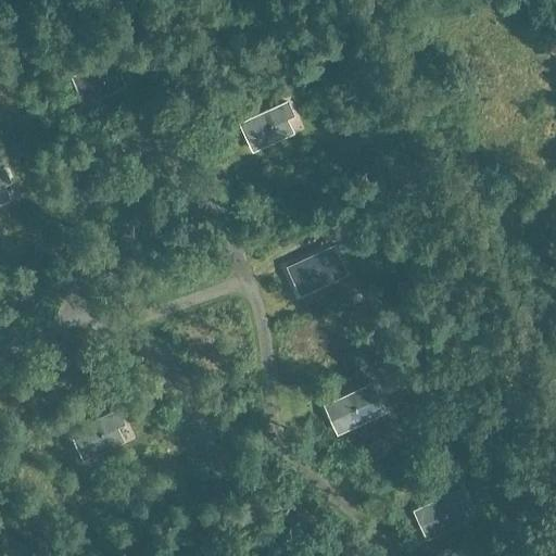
[(119,71),(125,67),(118,53),(70,76),(84,106),(126,85),(119,71)]
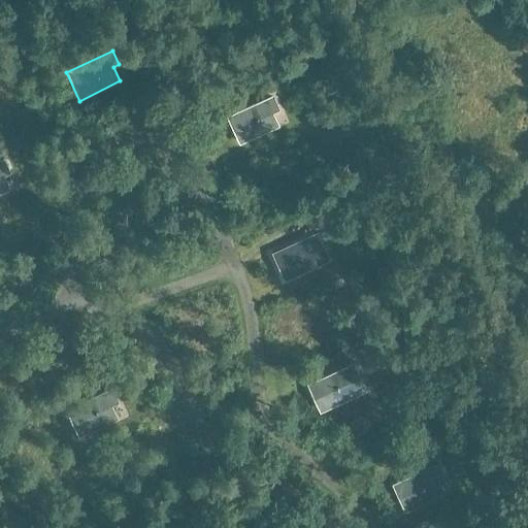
[(271,112),(277,109),(271,96),(226,117),(238,144),(277,127),(271,112)]
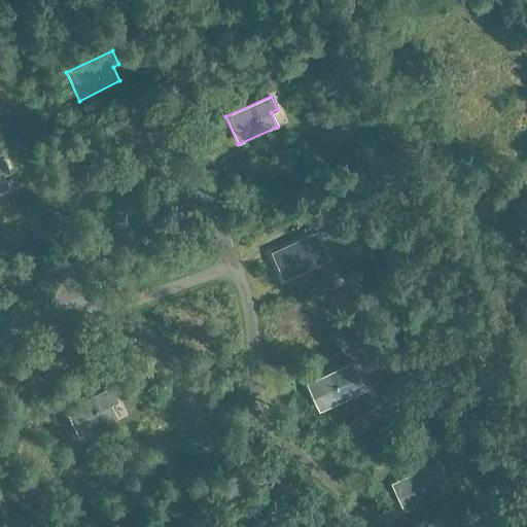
[(0,191),(8,188),(2,175),(9,172),(2,157),(0,159),(0,191)]
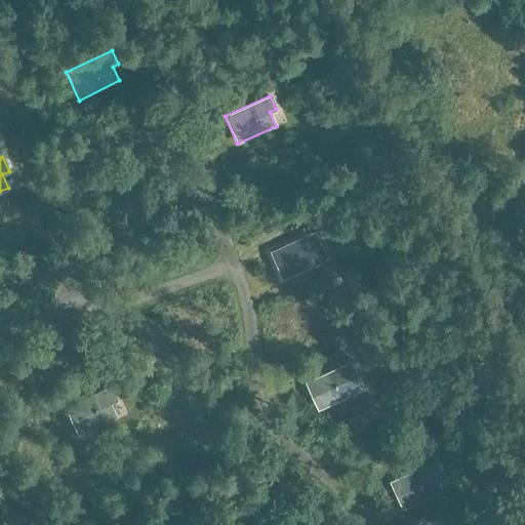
[(314,231),(268,252),(281,280),(319,261),(314,247),(321,244),(314,231)]
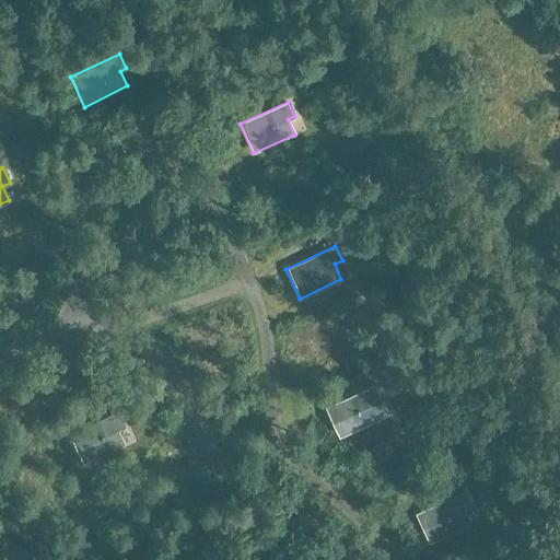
[(373,404),(381,399),(373,385),(325,406),(339,438),(380,418),(373,404)]
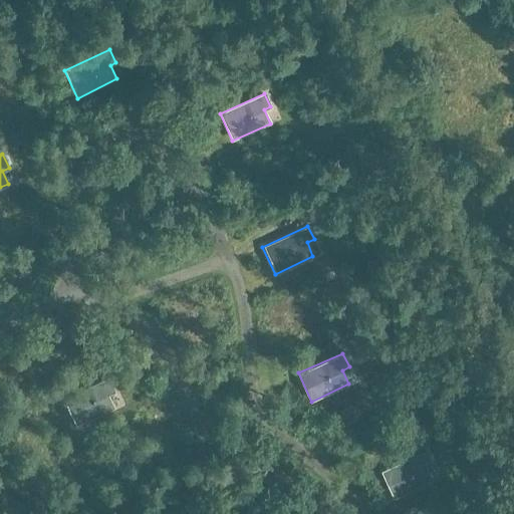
[(114,392),(107,377),(63,399),(75,426),(113,408),(107,395),(114,392)]
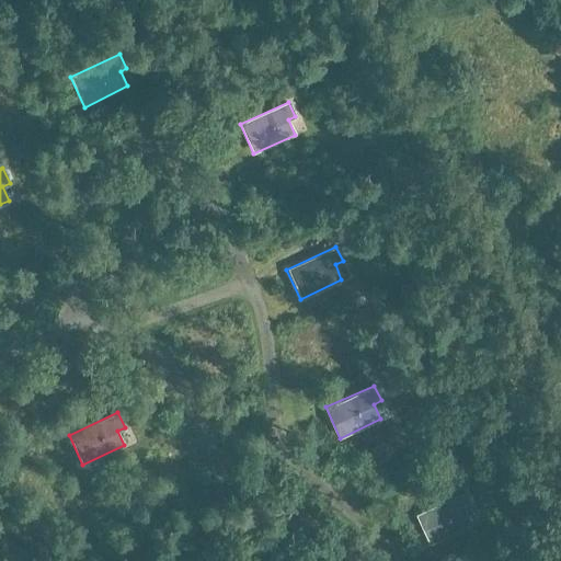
[(428,545),(470,525),(464,511),(471,506),(464,492),(416,514),(428,545)]
